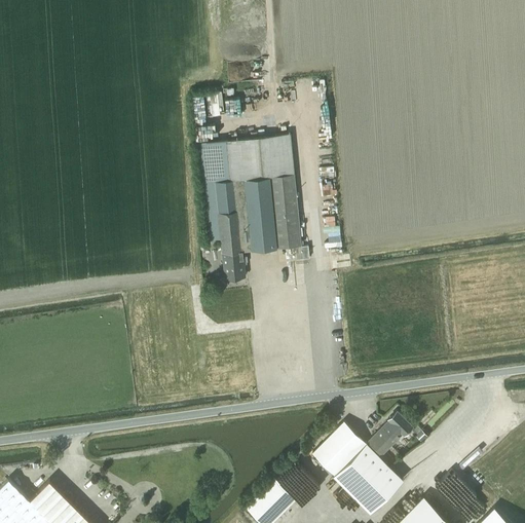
[(211,117),(223,115),(220,94),(215,95),(209,96),(203,97),(205,118),(212,118),(211,117)]
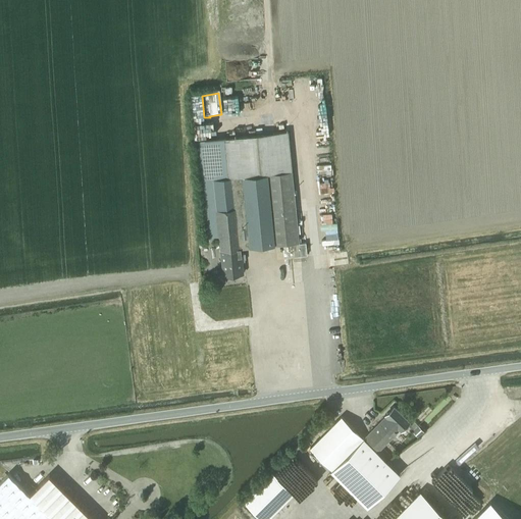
[(300,219),(296,219),(287,134),(195,144),(204,240),(218,239),(222,277),(243,275),(241,259),(243,259),(243,255),(241,256),(241,251),(298,245),(302,244),(300,219)]
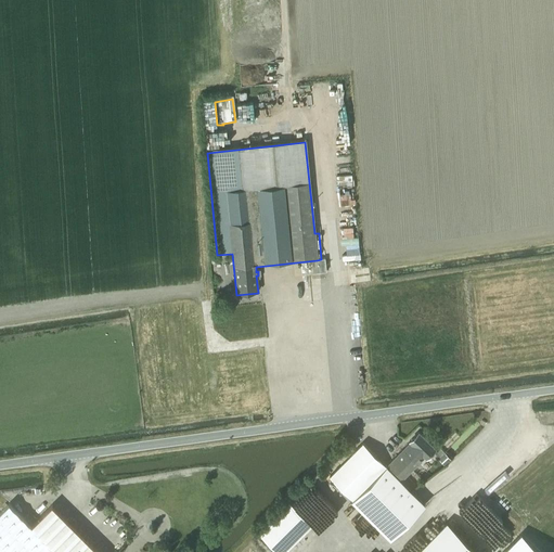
[(312,276),(325,274),(324,261),(310,262),(312,276)]
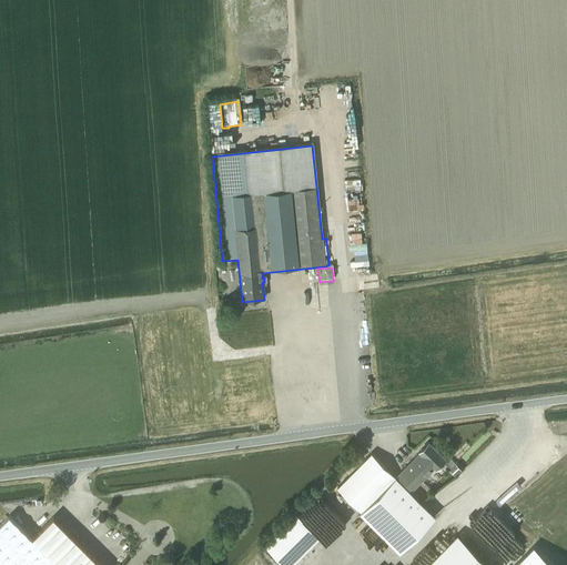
[(434,470),(435,472),(445,462),(427,444),(417,454),(418,455),(412,462),(427,477),(434,470)]
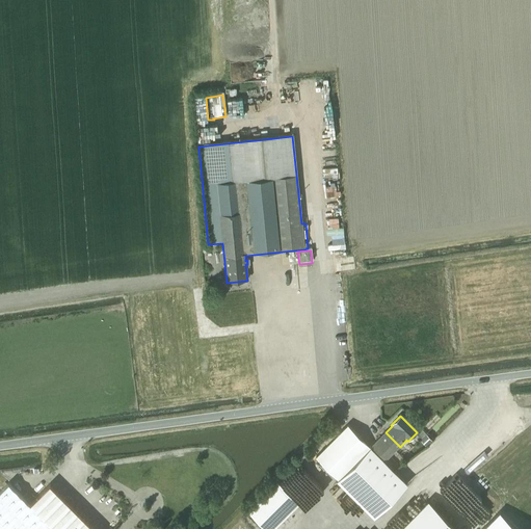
[(371,451),(370,449),(347,427),(315,459),(339,483),(371,451)]
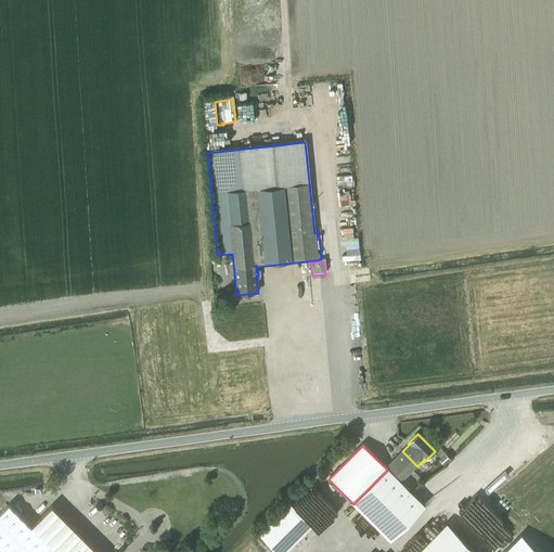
[(386,469),(387,471),(400,484),(417,466),(402,451),(386,469)]
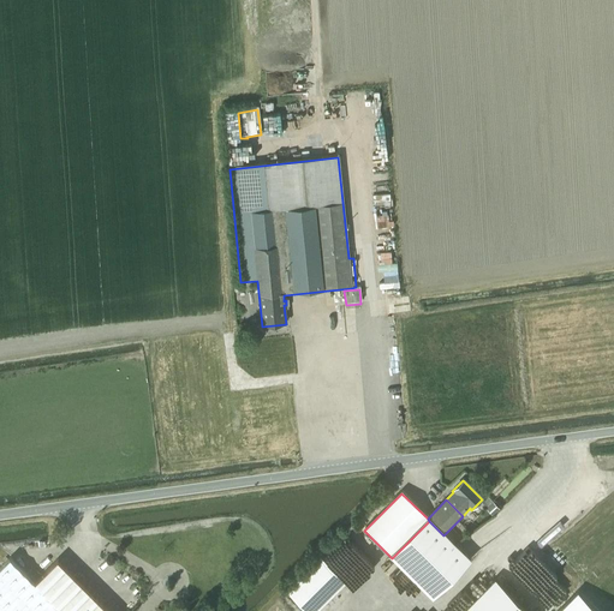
[(471,562),(443,535),(429,521),(392,558),(434,599),(471,562)]
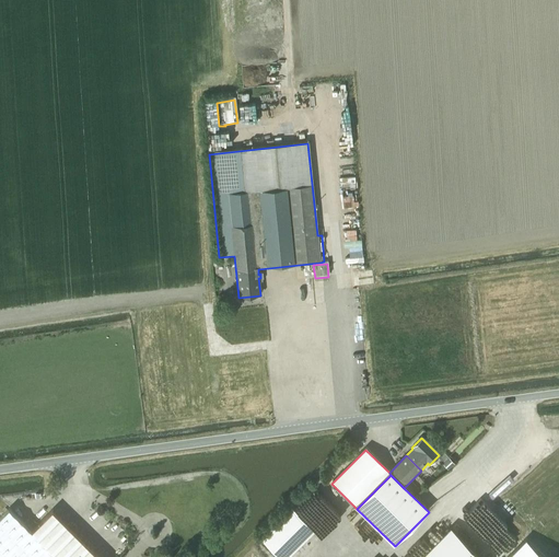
[(291,509),(259,541),(263,543),(276,556),(290,556),(315,533),(291,509)]
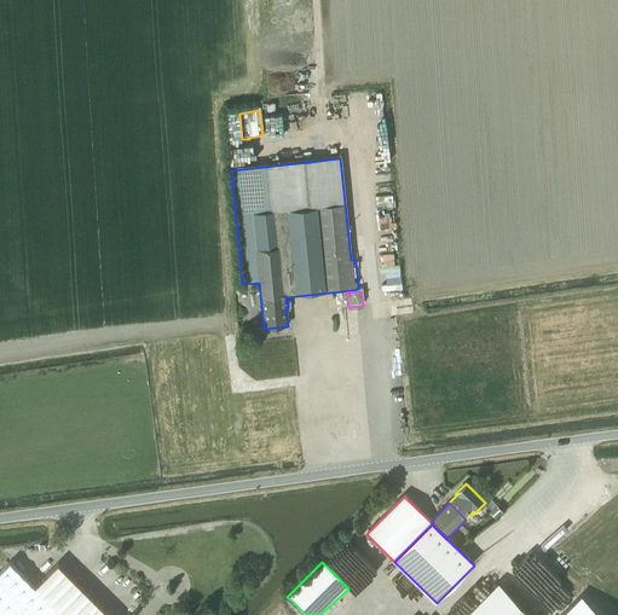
[(59,614),(34,589),(9,564),(0,573),(0,614),(59,614)]
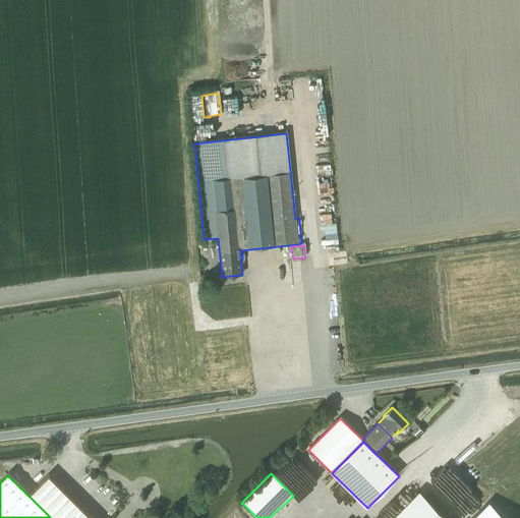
[(90,517),(48,476),(29,496),(50,517),(90,517)]
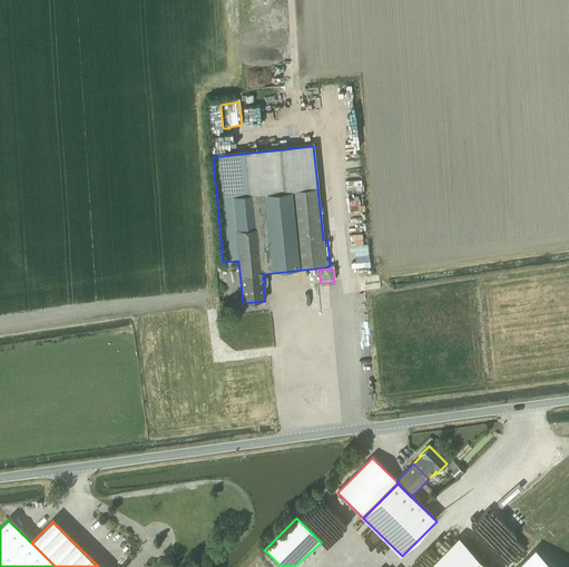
[(482,566),(457,541),(430,566),(482,566)]
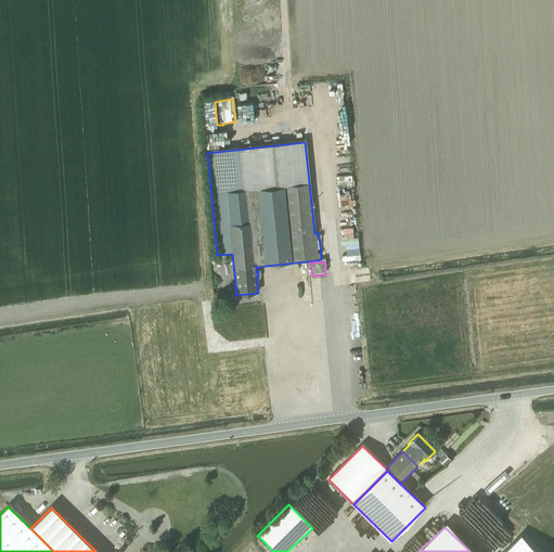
[(273,551),(260,538),(257,536),(240,551),(273,551)]
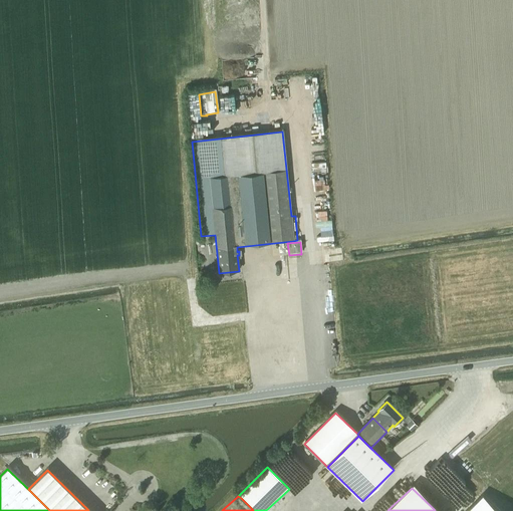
[(496,510),(481,497),(467,510),(496,510)]
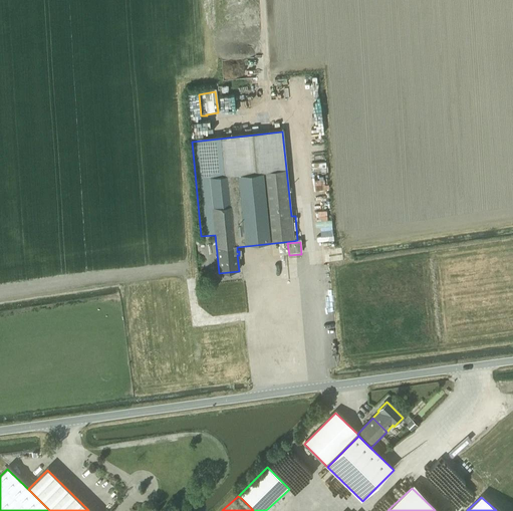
All buildings are outlined.
